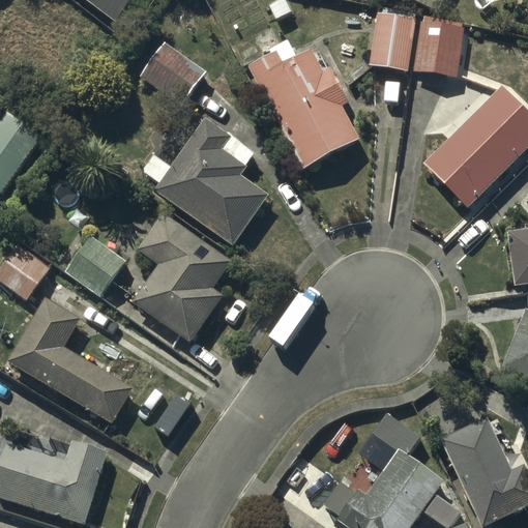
[(86,0),(115,22),(132,0),(86,0)]
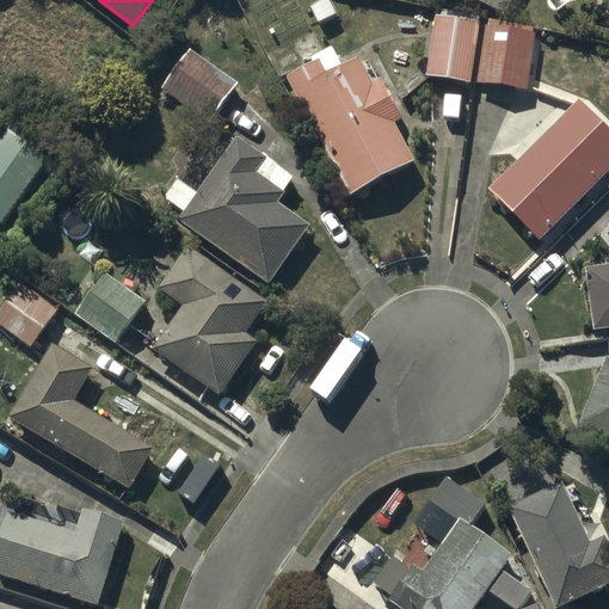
[(478,0),(505,12),(510,0),(478,0)]
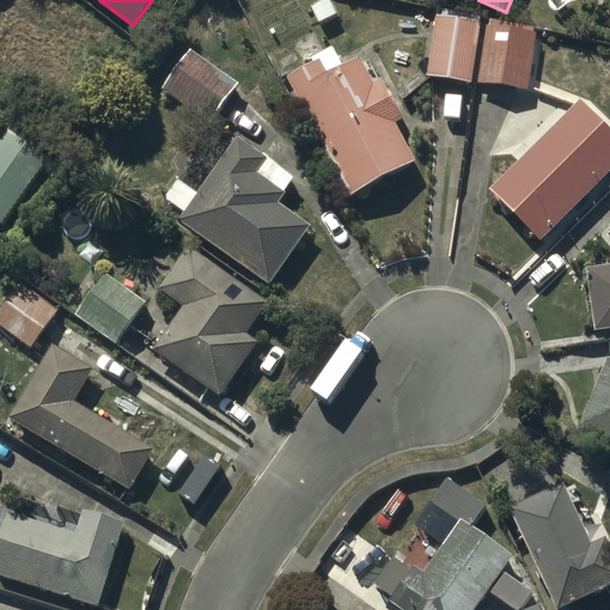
[(439,17),(434,16),(427,75),(471,80),(477,22),(459,19),(461,12),(440,10),(439,17)]
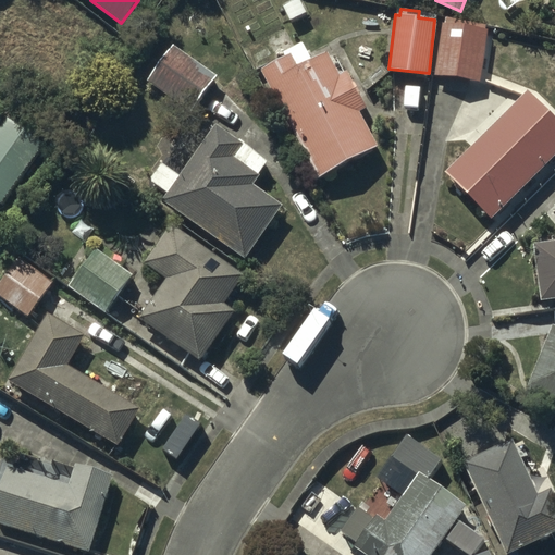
[(478,77),(484,25),(442,20),(435,72),(478,77)]
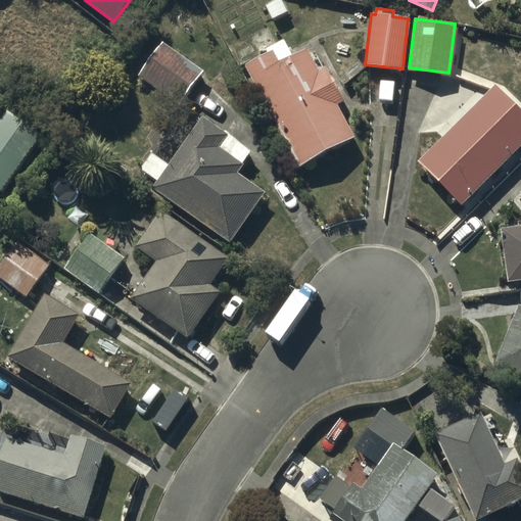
[(202,69),(163,41),(138,76),(178,104),(202,69)]
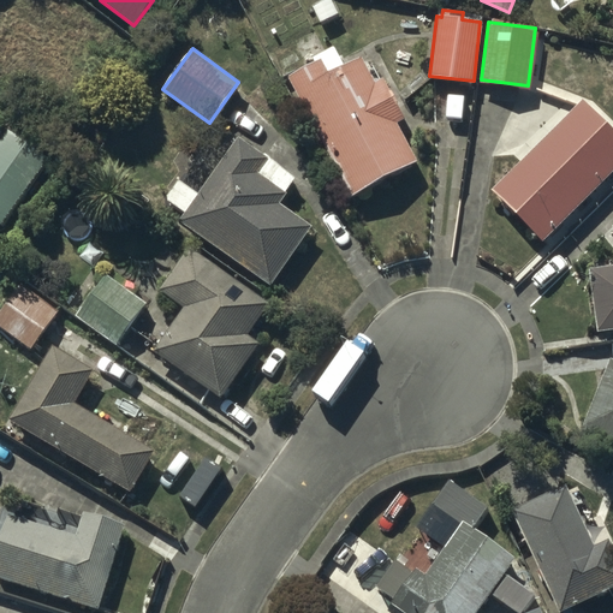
[(337,52),(295,73),(289,77),(350,197),(416,162),(396,121),(403,118),(384,79),(380,81),(367,55),(344,66),(337,52)]
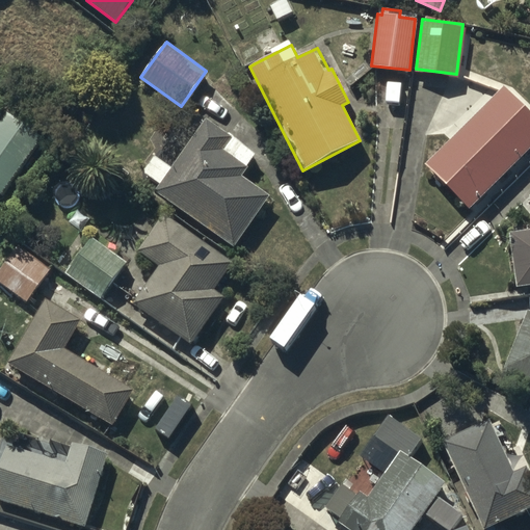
[(529,110),(505,86),(425,164),(470,209),(529,149),(529,110)]
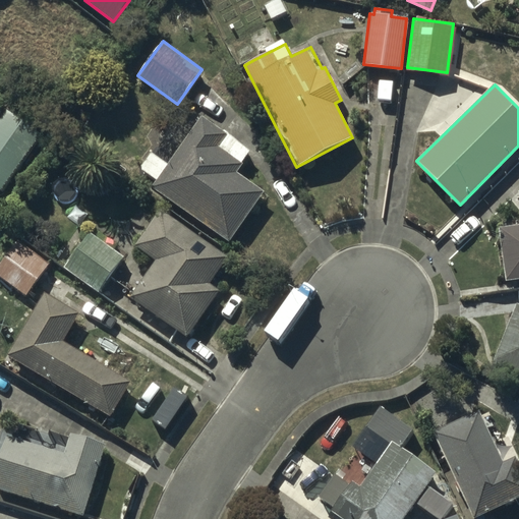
[(42,135),(7,110),(0,119),(0,189),(1,190),(42,135)]
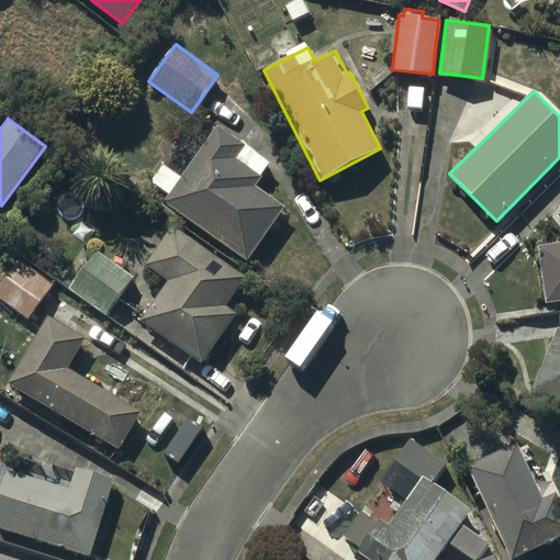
[(268,165),(216,126),(179,176),(163,164),(149,181),(168,196),(164,201),(244,261),(284,206),(256,185),(262,176),(260,175),(268,165)]
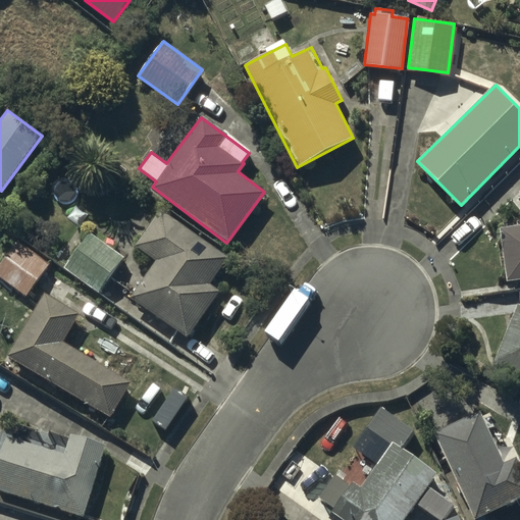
[(227,257),(160,210),(136,245),(156,259),(130,297),(187,336),(218,292),(208,284),(227,257)]
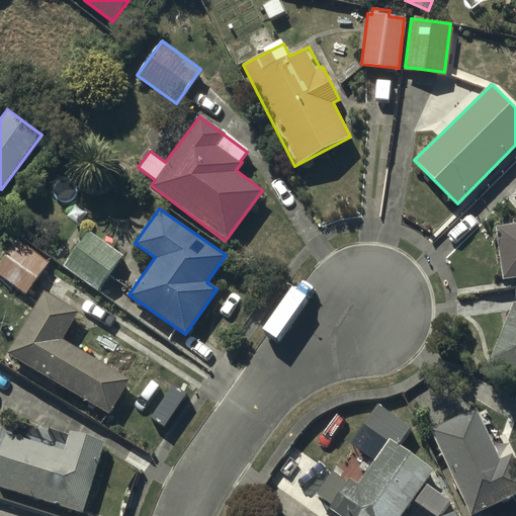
[(515,224),(496,226),(503,279),(515,277),(515,224)]
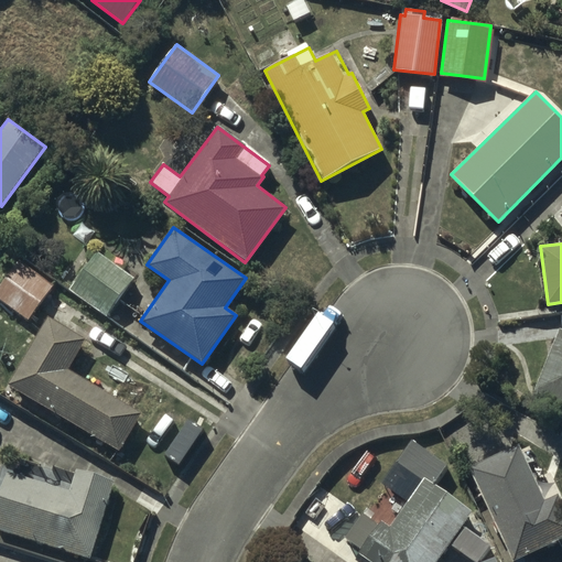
[(108,315),(131,278),(94,254),(69,291),(108,315)]
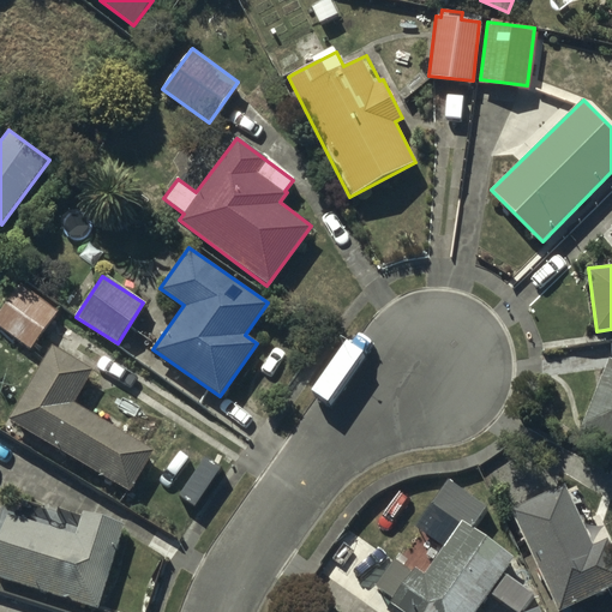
[(0,307),(0,324),(30,347),(58,311),(21,282),(0,307)]
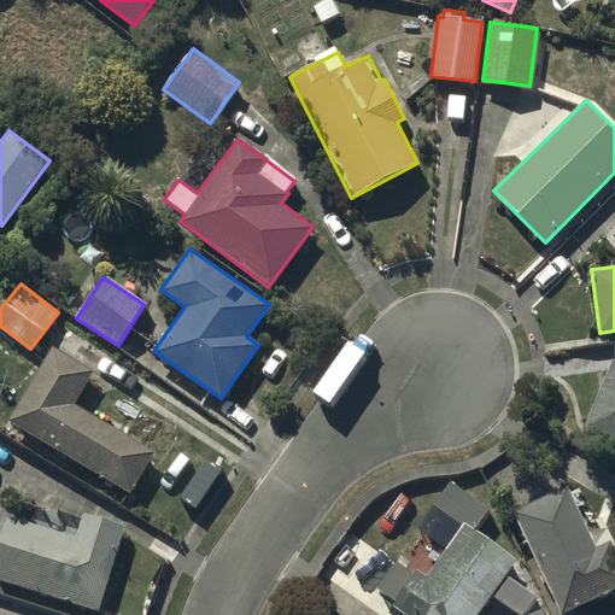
[(53,346),(9,420),(130,493),(156,452),(75,404),(95,372),(53,346)]
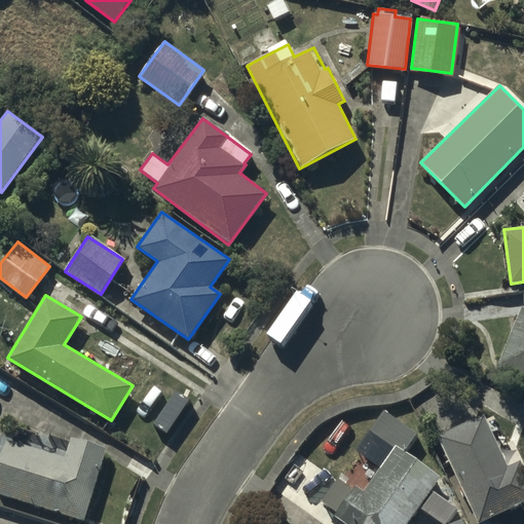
[(523,307),(522,306),(498,366),(523,375),(523,307)]
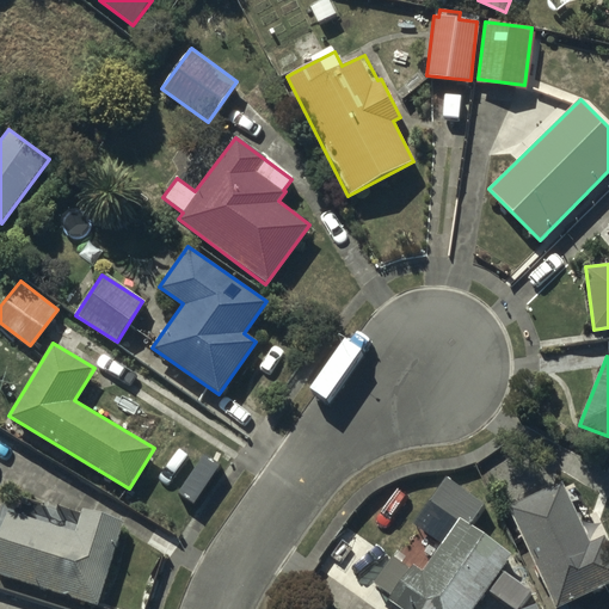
[(471,608),(508,553),(473,531),(492,502),(446,471),(410,526),(444,548),(424,580),(389,558),(369,590),(398,608),(471,608)]
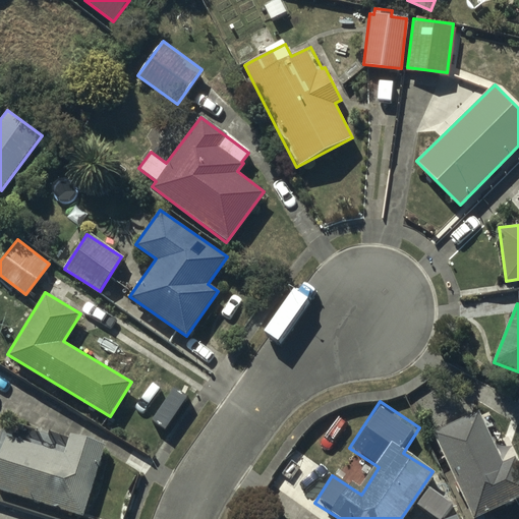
[(518,498),(518,461),(517,456),(503,462),(479,408),(433,427),(472,518),(518,498)]
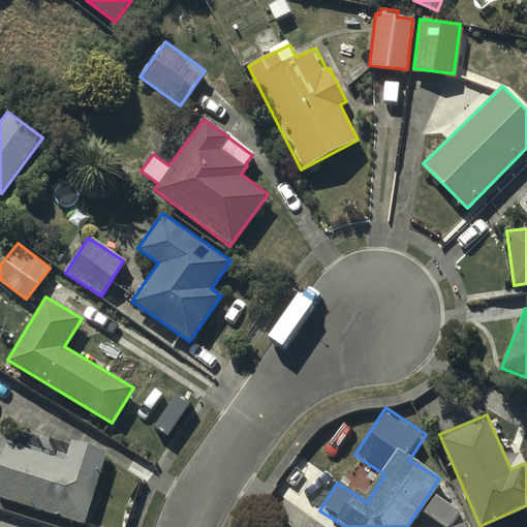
[(0,500),(85,525),(106,450),(71,440),(66,458),(6,441),(0,462),(0,500)]
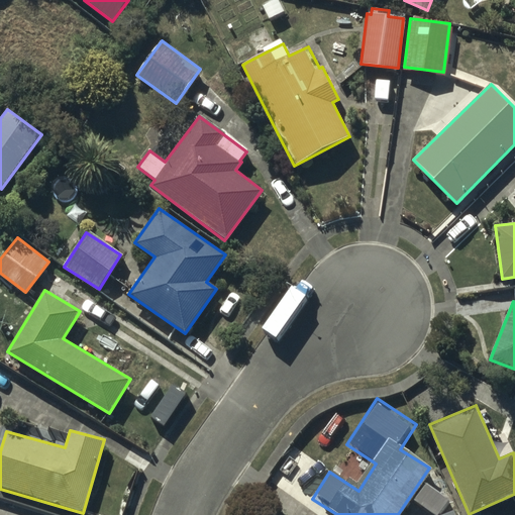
[(426,514),(439,514),(447,504),(426,489),(414,506),(426,514)]
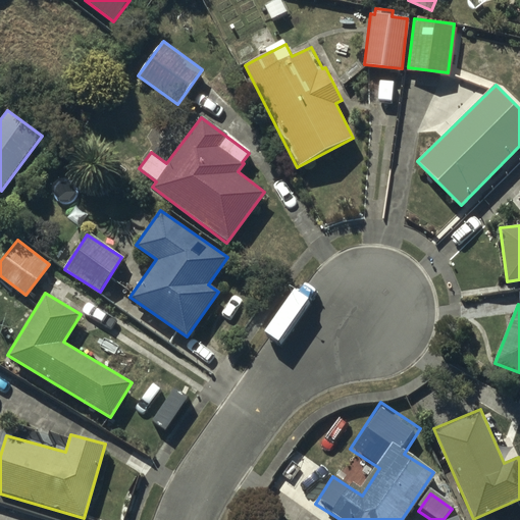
All buildings are outlined.
